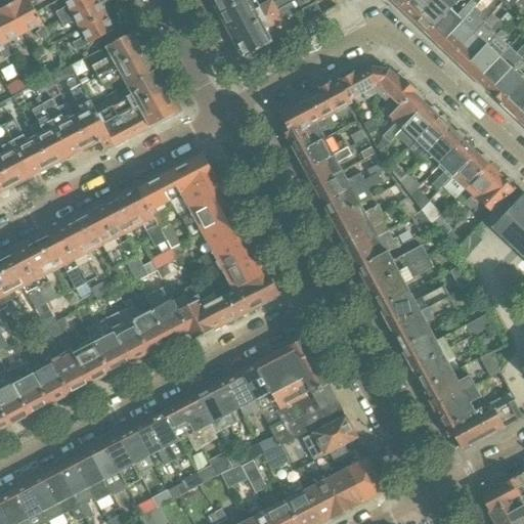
[(18,0),(8,6),(25,36),(39,28),(41,31),(37,34),(40,40),(48,36),(29,0),(18,0)]
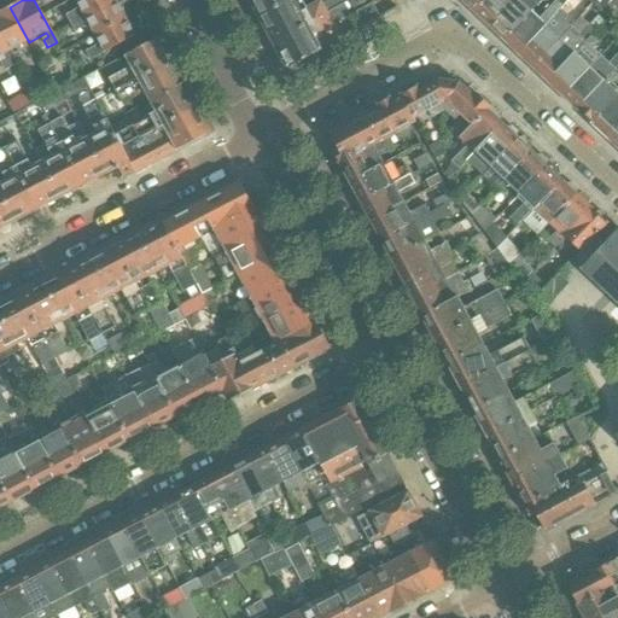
[(66,16),(71,24),(116,0),(75,0),(80,7),(75,10),(76,11),(66,16)]
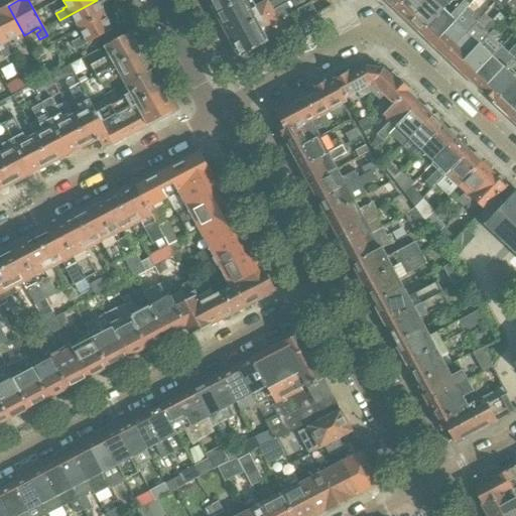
[(75,21),(79,29),(105,15),(99,4),(104,1),(102,0),(97,0),(59,20),(63,26),(71,22),(72,23),(75,21)]
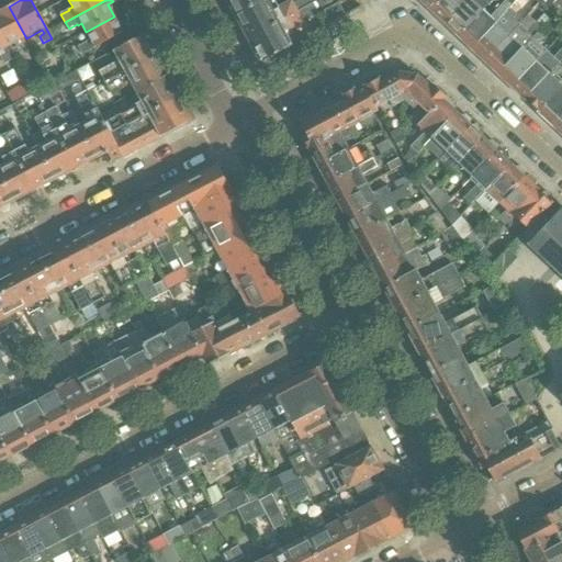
[(226,0),(235,15),(263,0),(226,0)]
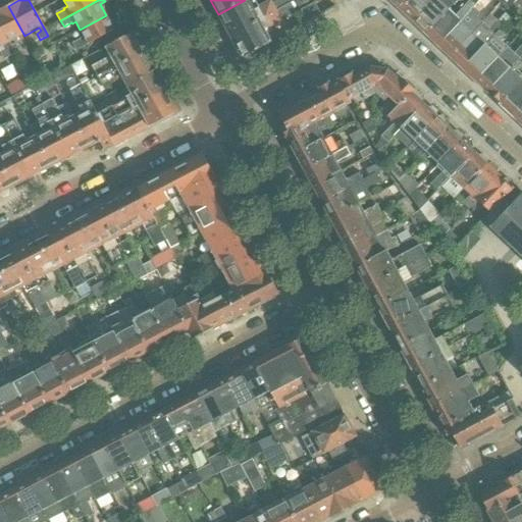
[(247,0),(245,0),(218,14),(230,36),(290,3),(288,0),(276,0),(271,3),(269,1),(258,7),(257,9),(254,11),(247,0)]
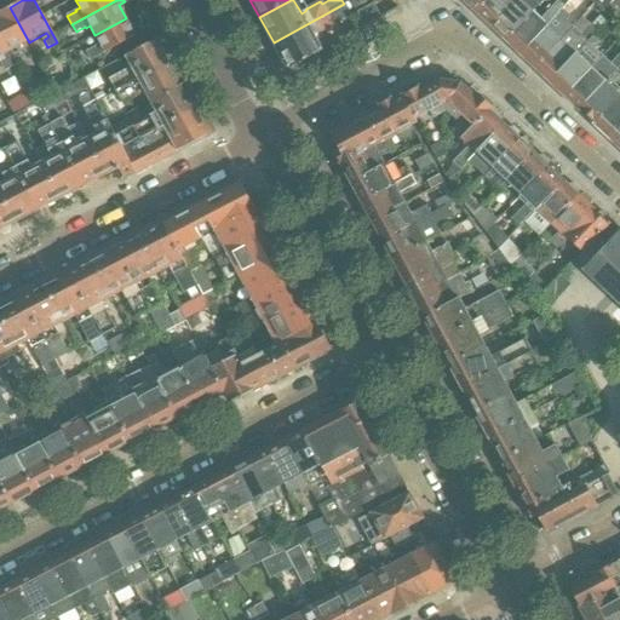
[(349,0),(357,12),(374,4),(379,0),(349,0)]
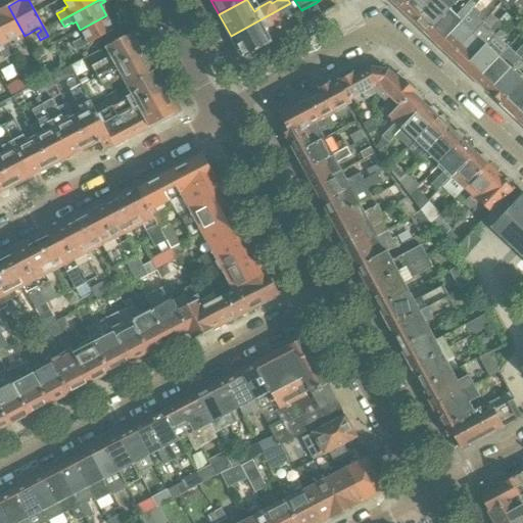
[(390,0),(402,10),(412,0),(390,0)]
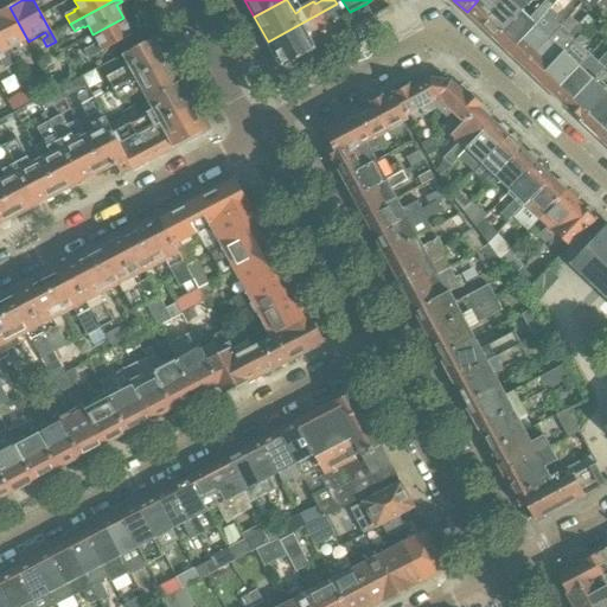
[(478,0),(467,12),(480,25),(504,0),(478,0)]
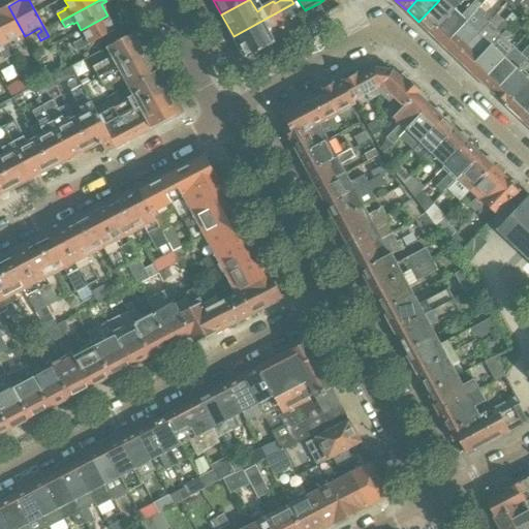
[(439,0),(418,22),(431,33),(454,10),(463,0),(439,0)]
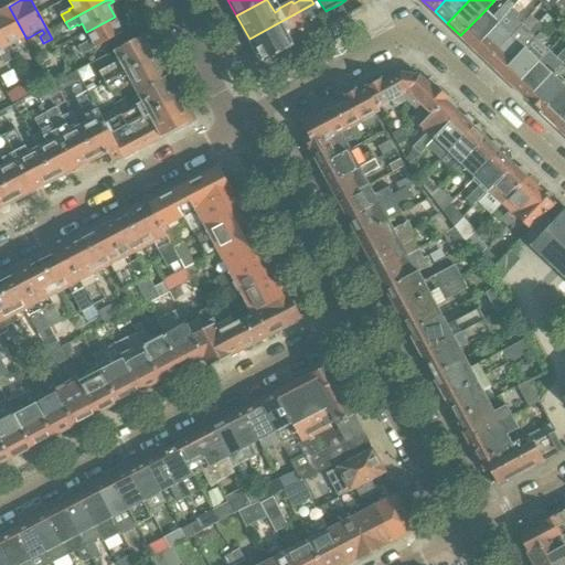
[(541,3),(536,0),(523,0),(534,10),(541,3)]
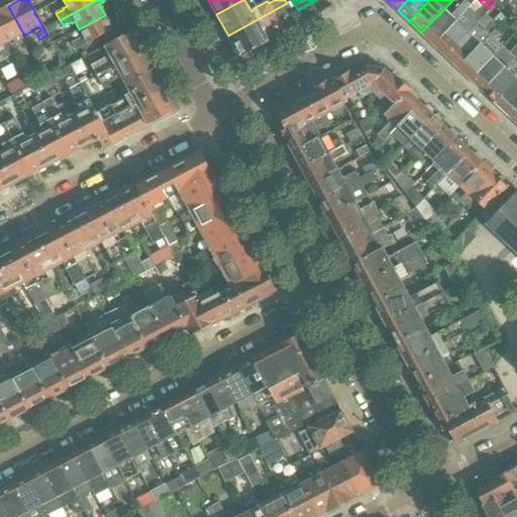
[(491,0),(495,3),(503,10),(511,0),(491,0)]
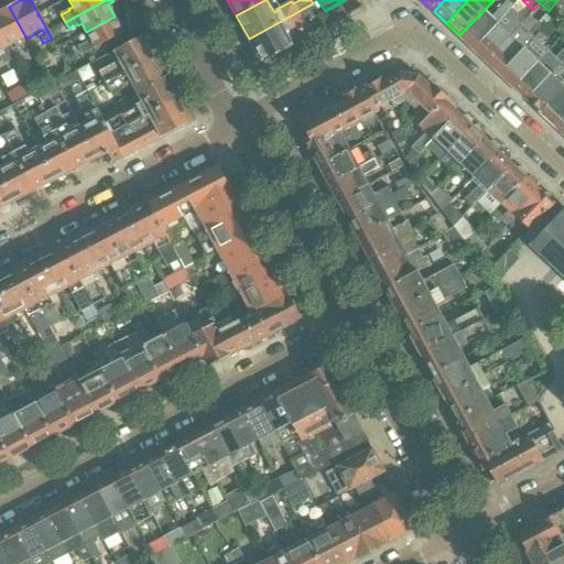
[(473,49),(511,9),(513,7),(507,1),(490,18),(484,11),(459,35),(473,49)]
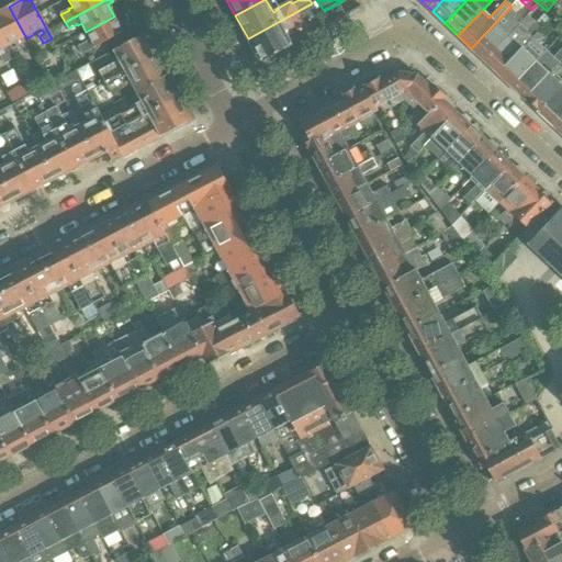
[(312,3),(248,38),(261,63),(292,46),(284,33),(288,31),(290,32),(303,24),(303,23),(318,15),(312,3)]
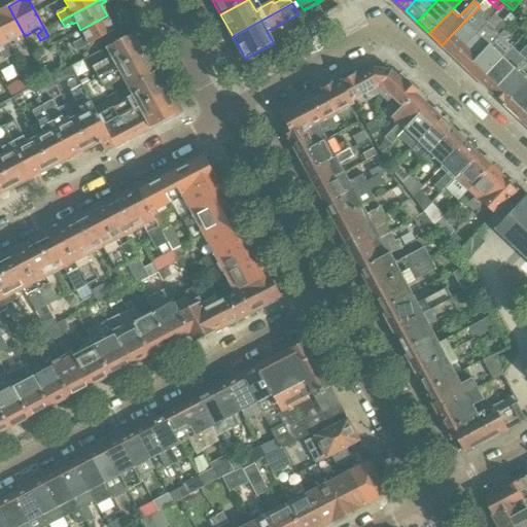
[(318,3),(304,10),(310,24),(324,15),(318,3)]
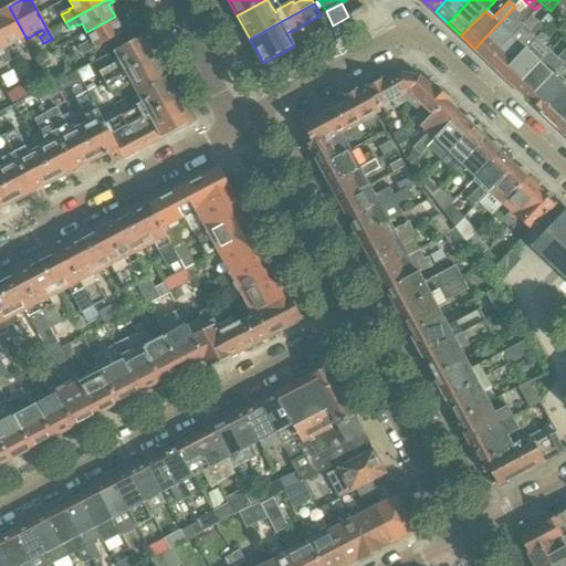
[(0,37),(13,61),(21,55),(18,48),(12,50),(11,46),(27,39),(9,7),(0,11),(0,37)]
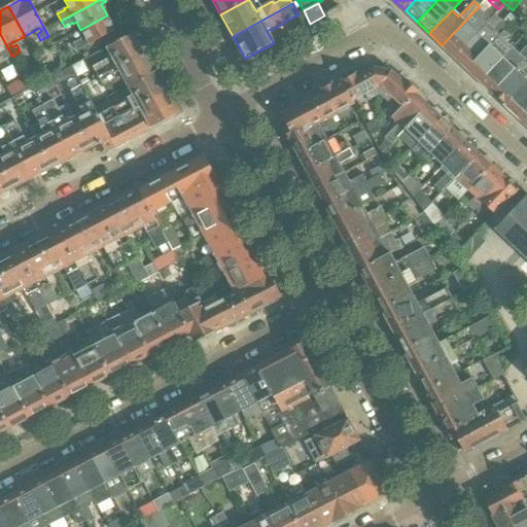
[(442,45),(454,57),(486,24),(480,18),(484,14),(478,8),(442,45)]
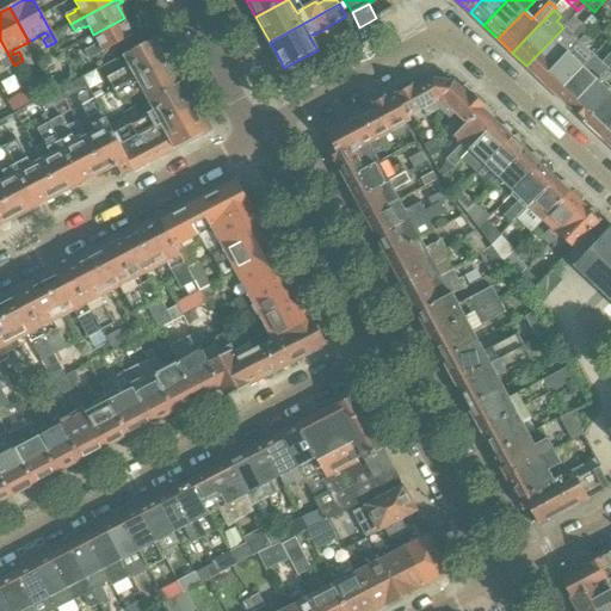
[(592,16),(582,24),(590,31),(598,22),(592,16)]
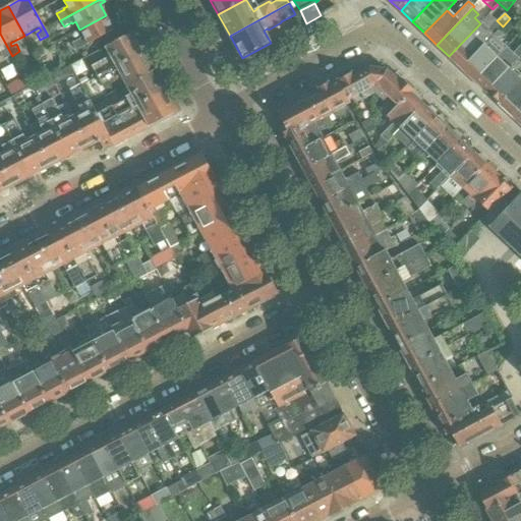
[(106,15),(79,30),(83,37),(79,39),(79,40),(72,44),(76,51),(119,27),(116,23),(112,25),(106,15)]
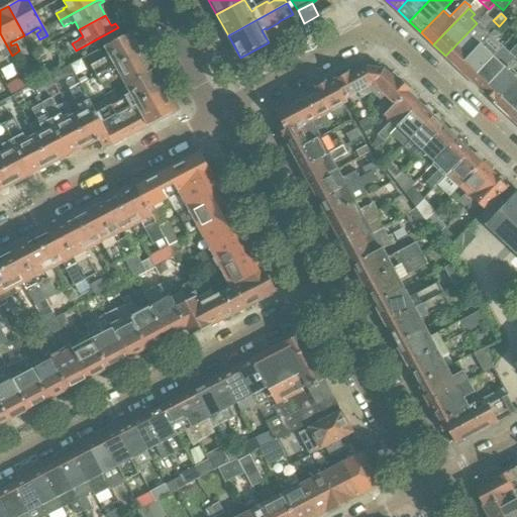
[(458,68),(494,30),(499,26),(493,20),(492,20),(484,29),(477,23),(445,56),(458,68)]
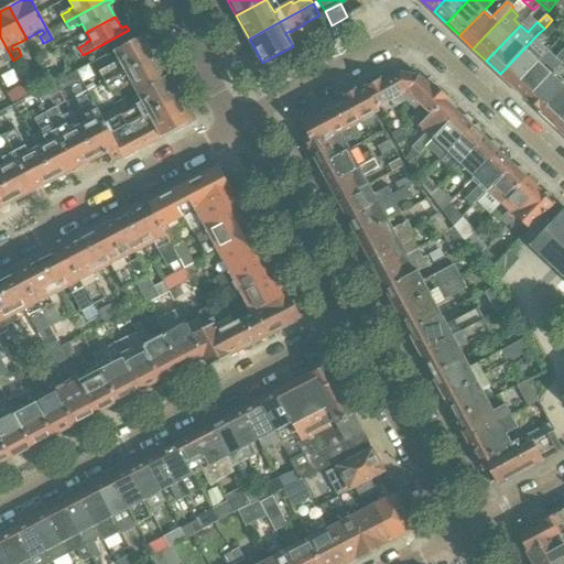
[(500,74),(512,86),(545,52),(548,50),(542,45),(546,41),(539,33),(500,74)]
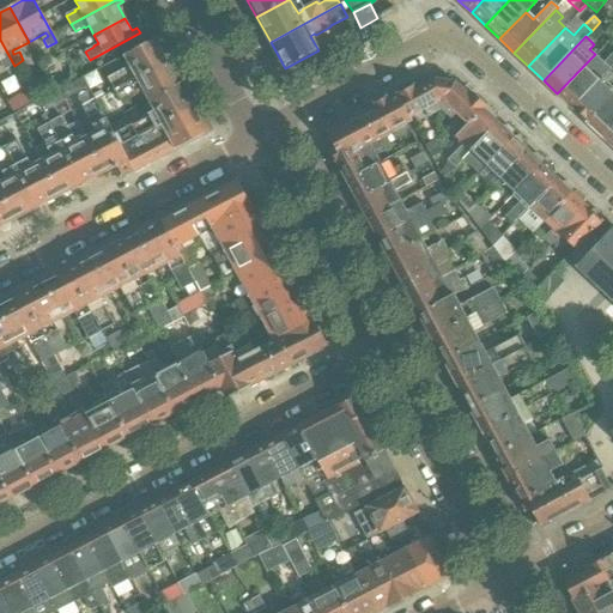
[(108,79),(115,91),(173,60),(159,37),(123,56),(129,67),(108,79)]
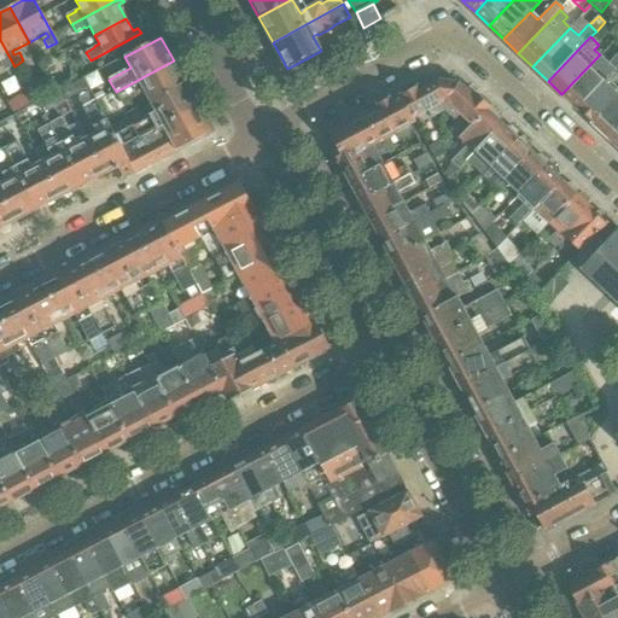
[(0,40),(0,57),(3,56),(5,60),(0,63),(5,71),(15,66),(0,40)]
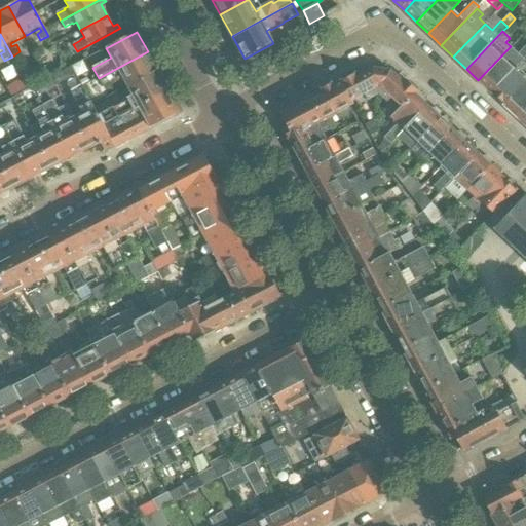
[(509,48),(478,80),(491,92),(525,55),(525,45),(517,55),(509,48)]
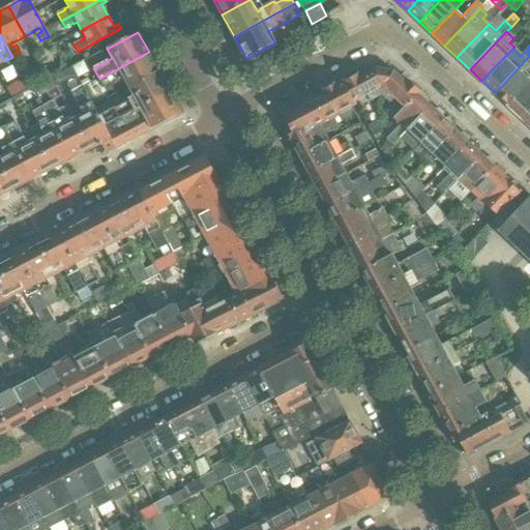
[(124,80),(128,88),(159,71),(149,52),(99,79),(106,90),(124,80)]
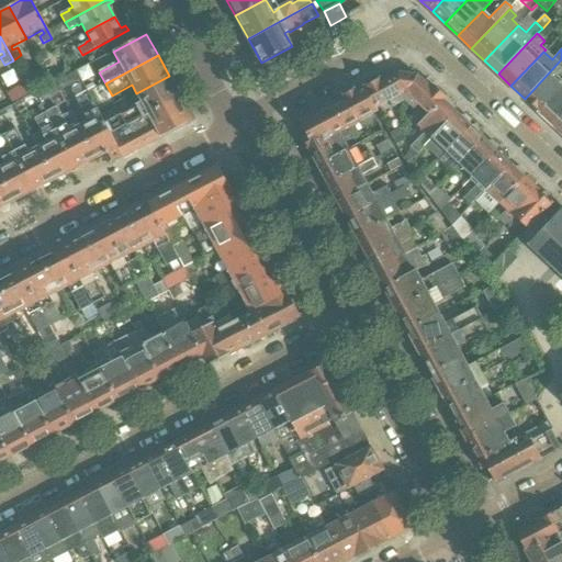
[(561,59),(525,99),(539,112),(561,87),(561,59)]
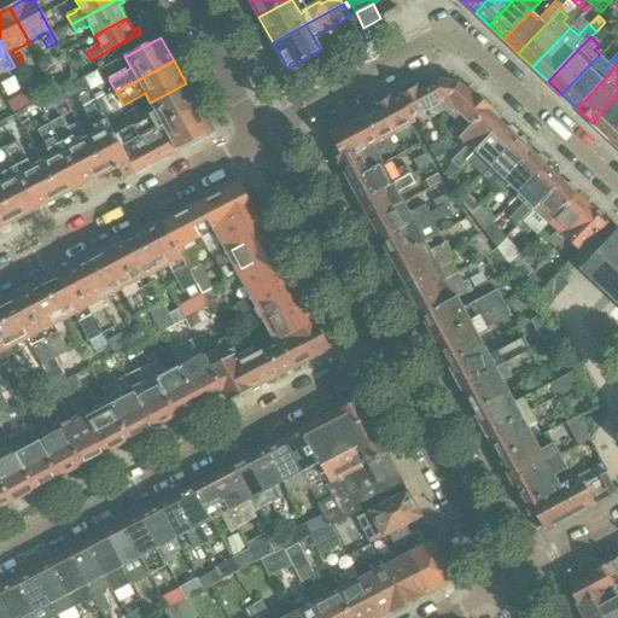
[(83,80),(63,91),(68,100),(89,89),(83,80)]
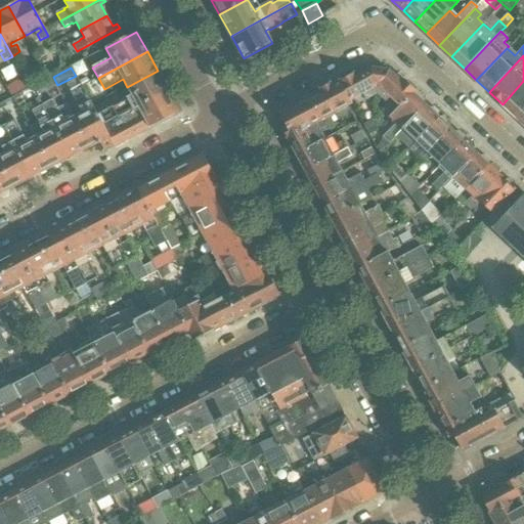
[(360,70),(339,81),(351,104),(352,104),(350,100),(362,93),(366,99),(377,93),(380,70),(372,69),(365,72),(360,70)]
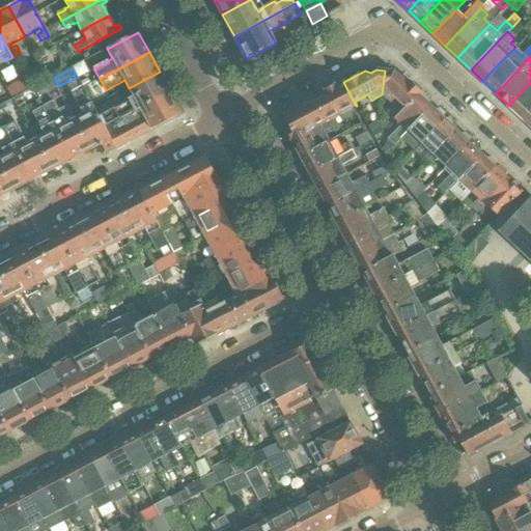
[(394,72),(385,71),(382,94),(391,104),(396,98),(406,108),(421,91),(404,75),(399,77),(394,72)]
